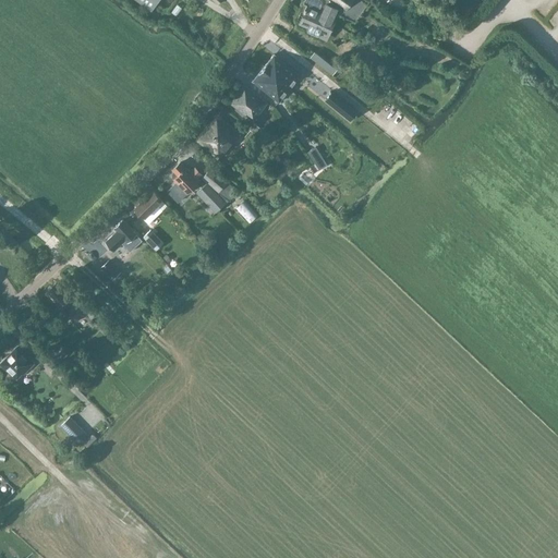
[(142,0),(141,3),(152,11),(158,0),(142,0)]
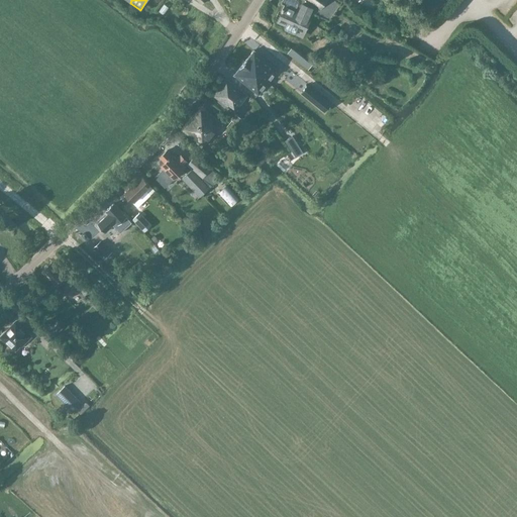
[(302,36),(313,11),(314,8),(299,2),(300,0),(283,0),(283,2),(286,3),(278,21),(286,25),(285,29),(302,36)]
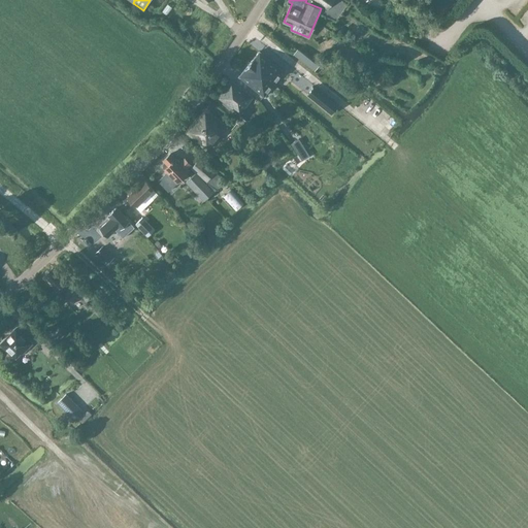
[(306,0),(305,2),(321,8),(320,11),(336,20),(348,4),(341,0),(306,0)]
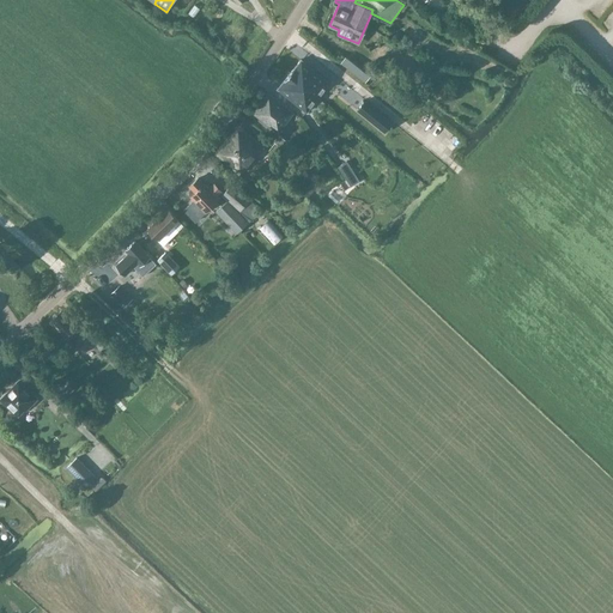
[(437,14),(441,32),(451,30),(447,12),(437,14)]
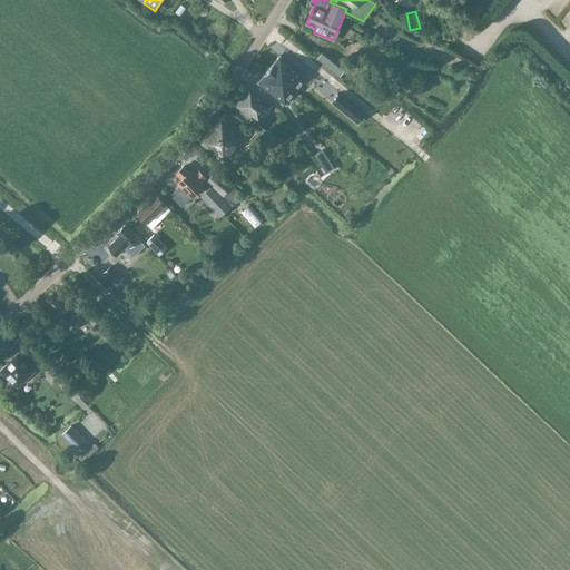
[(305,74),(275,51),(254,81),(284,104),(305,74)]
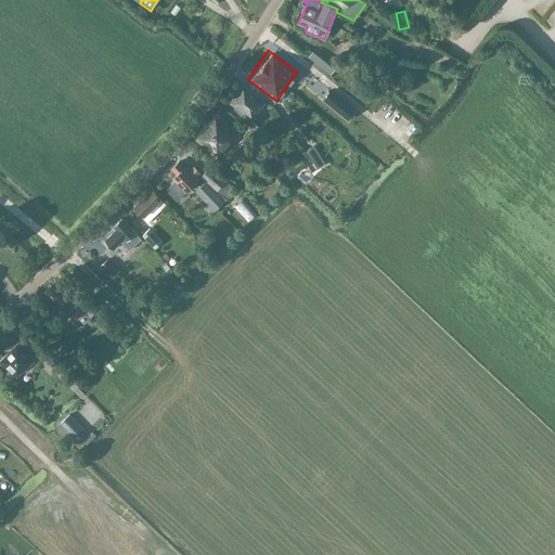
[(319,55),(312,52),(309,57),(314,62),(319,55)]
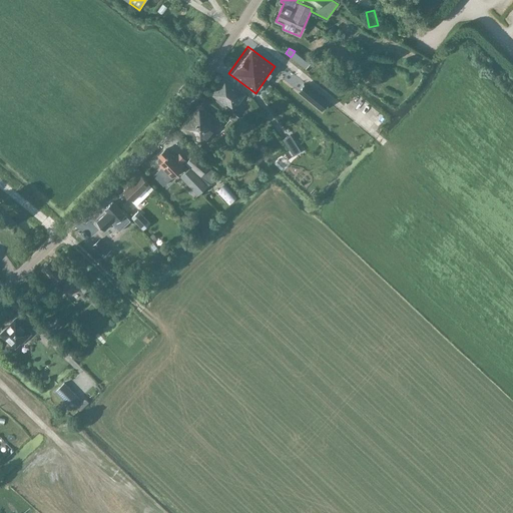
[(305,59),(301,64),(306,68),(310,63),(305,59)]
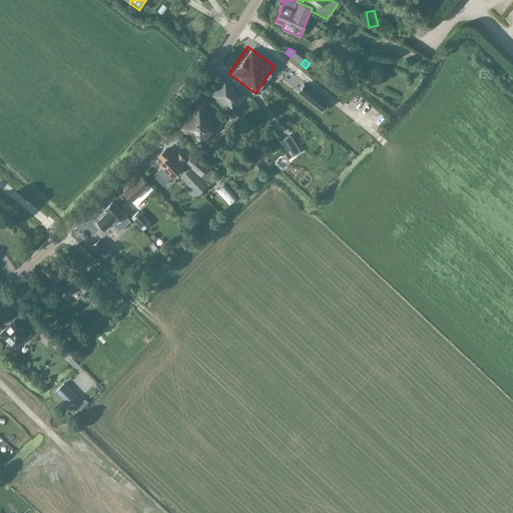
[(233,110),(245,94),(224,78),(211,95),(226,106),(226,105),(233,110)]
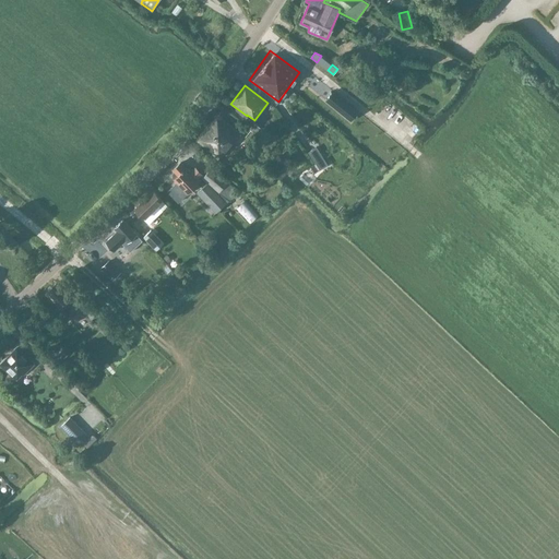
[(344,116),(351,107),(332,92),(325,100),(344,116)]
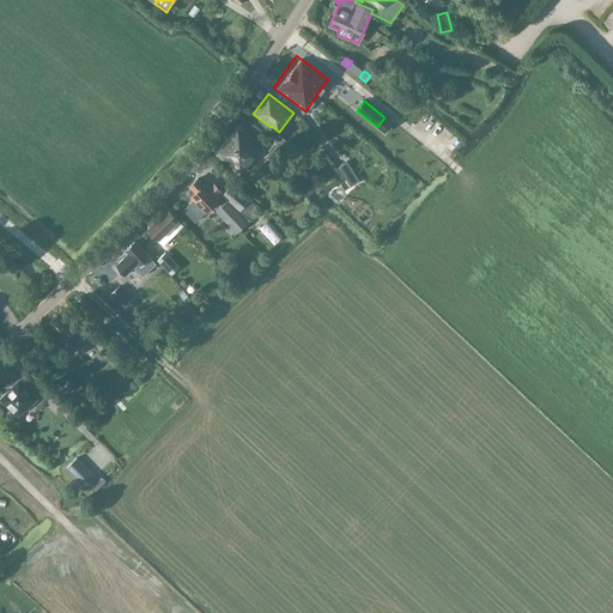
[(247,169),(265,147),(238,126),(214,155),(238,175),(246,168),(247,169)]
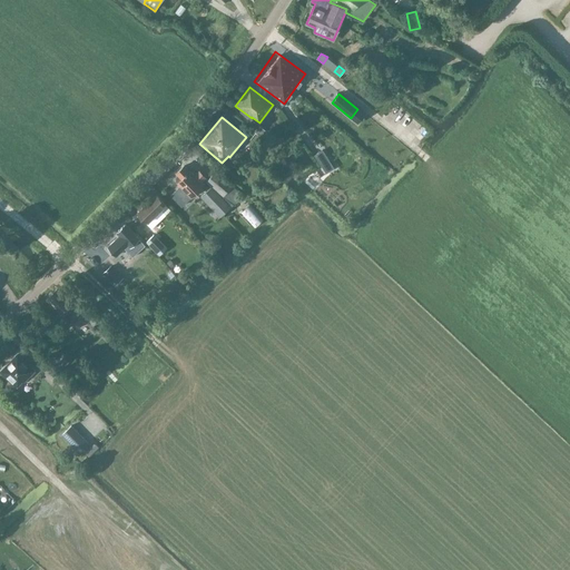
[(322,150),(315,155),(322,165),(328,160),(322,150)]
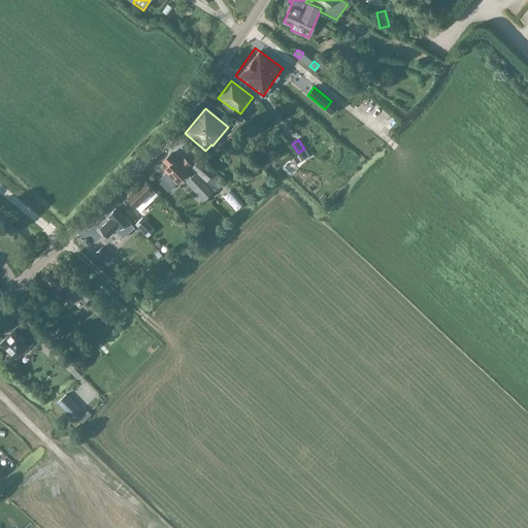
[(225,179),(215,172),(198,159),(192,167),(184,158),(179,163),(170,154),(163,161),(164,162),(164,163),(163,164),(163,166),(163,168),(164,169),(176,183),(187,173),(191,177),(186,183),(203,201),(216,190),(225,179)]
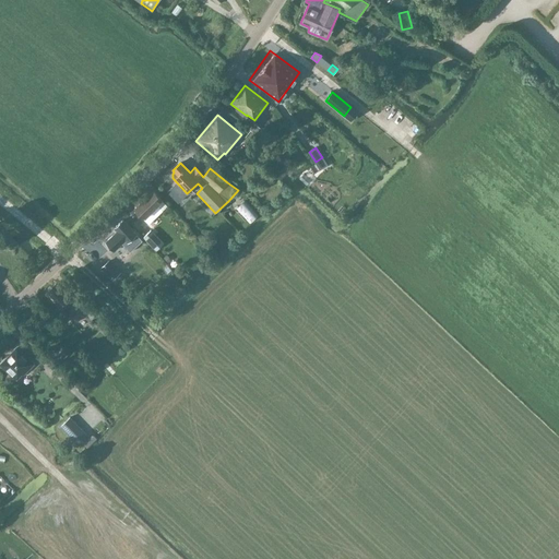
[(311,180),(304,174),(299,178),(307,185),(311,180)]
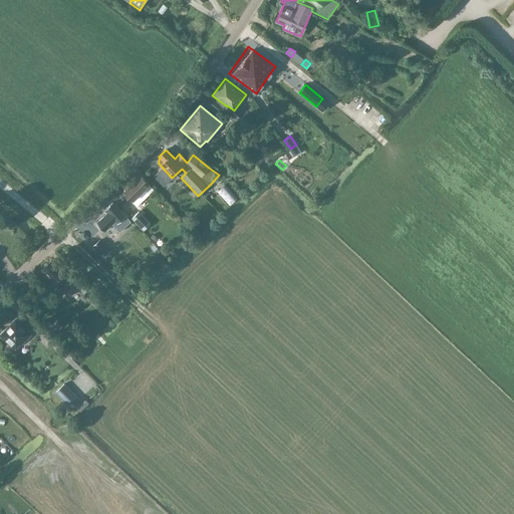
[(137,207),(155,190),(141,176),(123,193),(132,201),(137,207)]
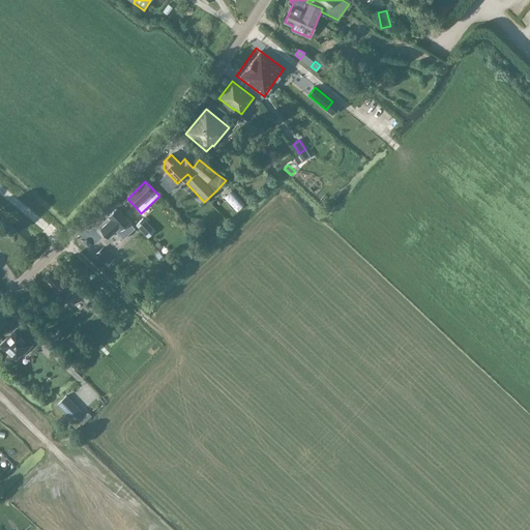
[(226,197),(238,211),(245,204),(233,190),(226,197)]
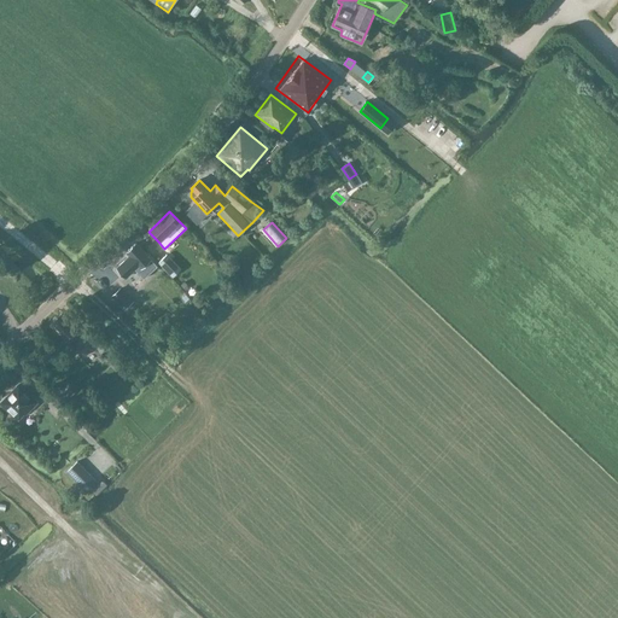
[(126,252),(140,268),(128,279),(139,292),(149,284),(144,278),(157,266),(136,243),(126,252)]
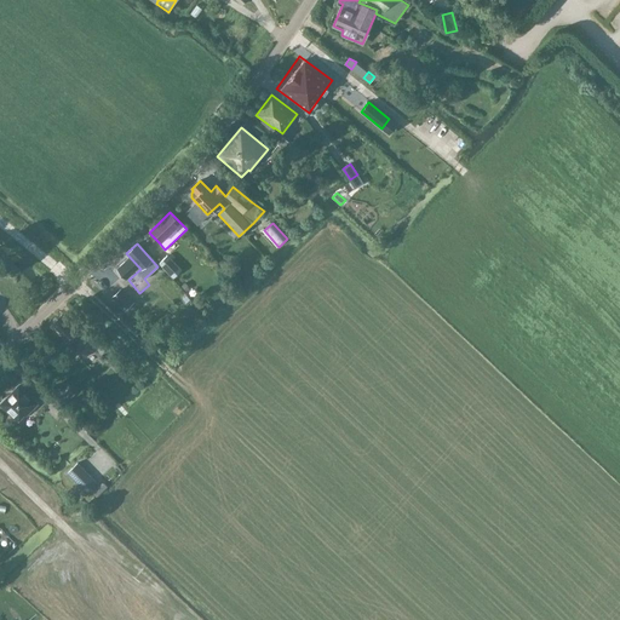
[(153,251),(158,259),(165,256),(160,247),(153,251)]
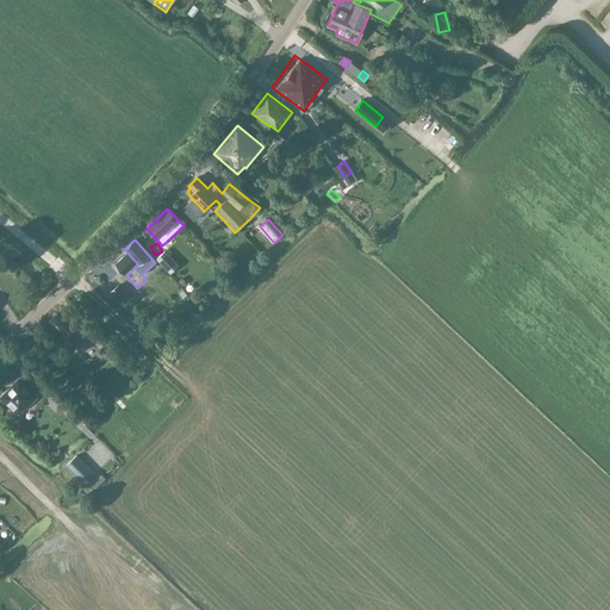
[(25,408),(36,397),(18,380),(1,397),(17,414),(24,406),(25,408)]
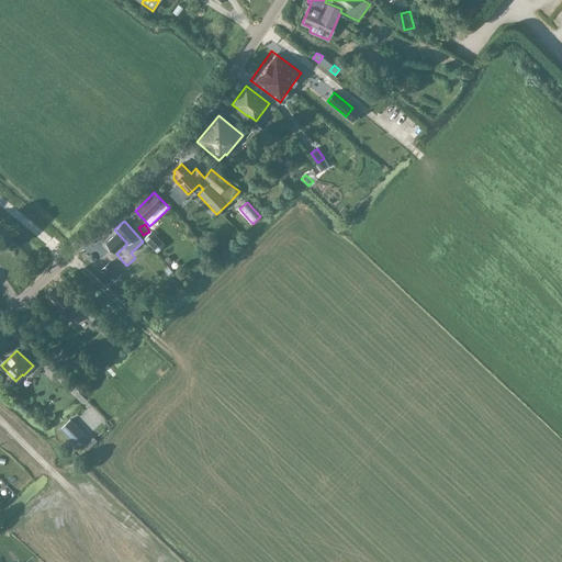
[(70,419),(60,429),(78,447),(88,437),(70,419)]
